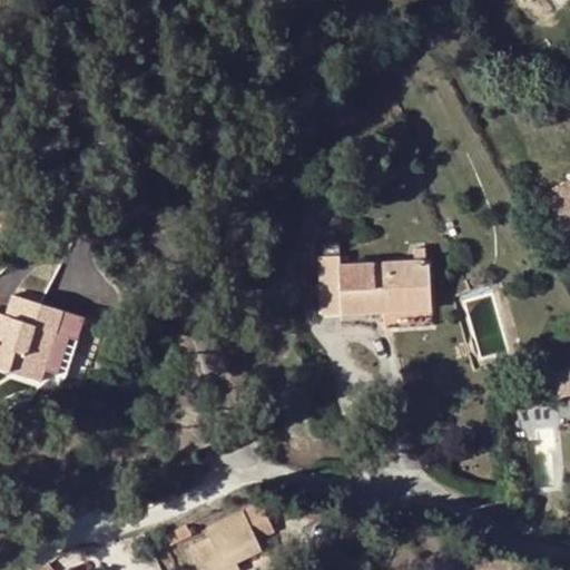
[(569,183),(551,194),(569,229),(569,183)]
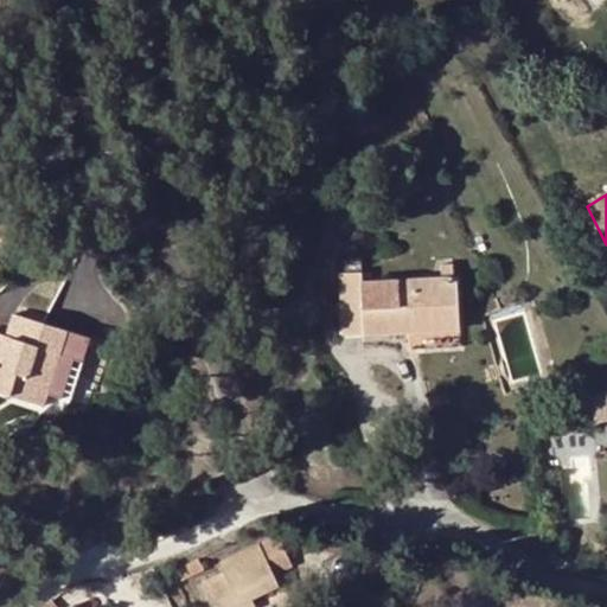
[(453,276),(453,263),(442,264),(443,278),(363,282),(362,273),(342,273),(344,334),(459,330),(457,276),(453,276)]
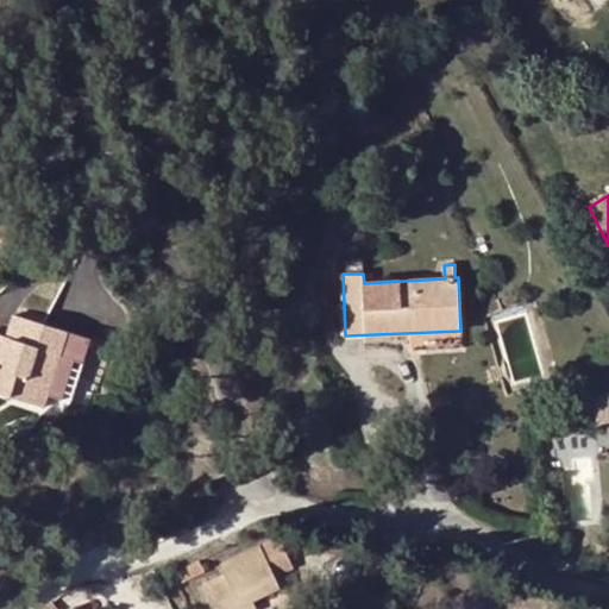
[(7,337),(0,334),(0,391),(62,412),(77,360),(70,358),(76,334),(14,315),(7,337)]
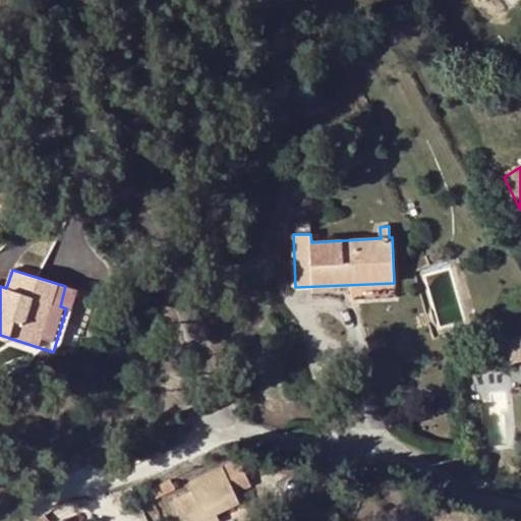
[(511,365),(520,362),(520,336),(505,341),(510,362),(511,365)]
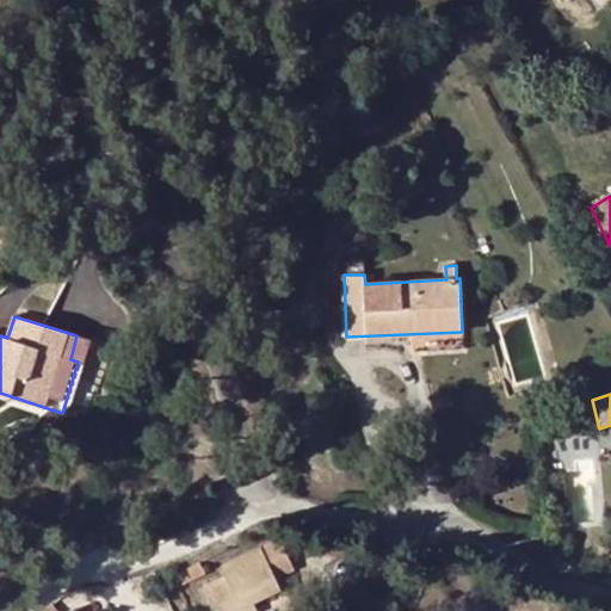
[(242,610),(241,605),(250,602),(281,587),(275,575),(294,568),(281,539),(222,566),(226,576),(203,587),(214,610),(242,610)]
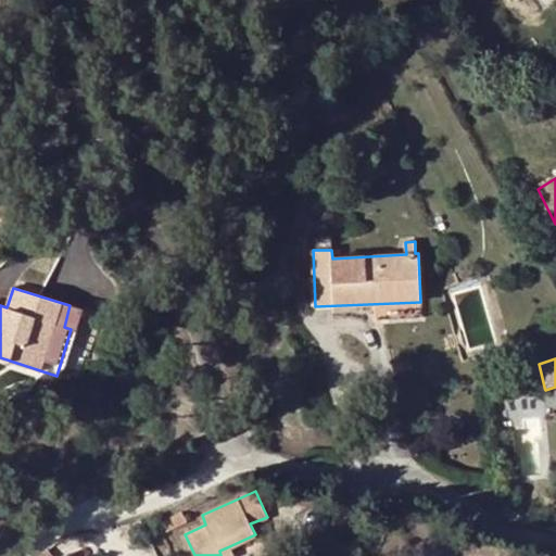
[(182,512),(163,521),(167,531),(188,522),(182,512)]
